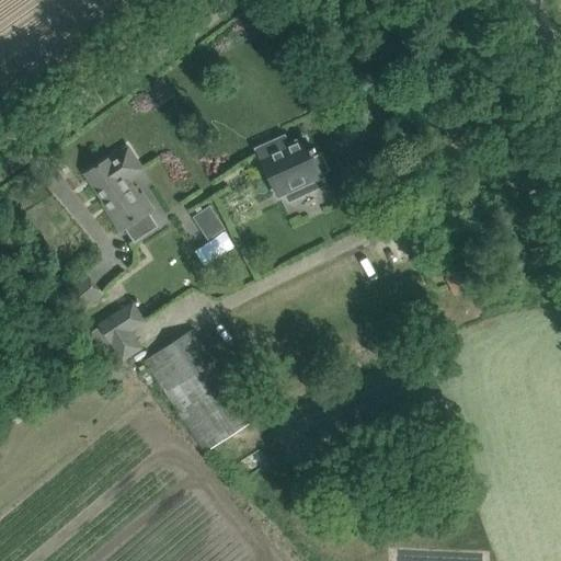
[(258,150),(267,172),(278,195),(322,174),(307,140),(284,150),(279,140),(258,150)]
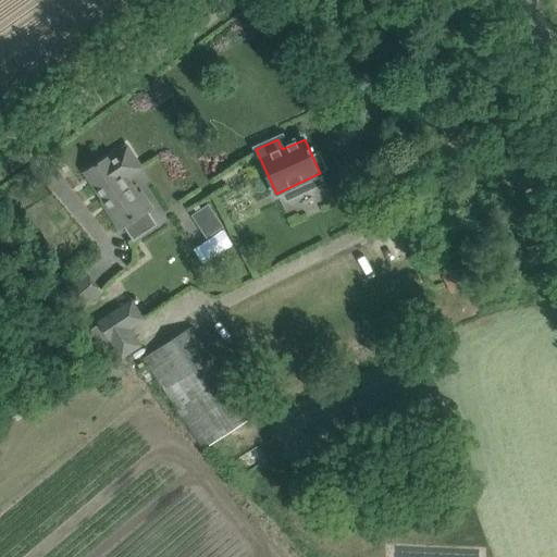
[(86,173),(98,190),(113,213),(114,212),(125,227),(152,209),(141,193),(137,196),(125,178),(140,168),(127,147),(112,158),(110,157),(86,173)]
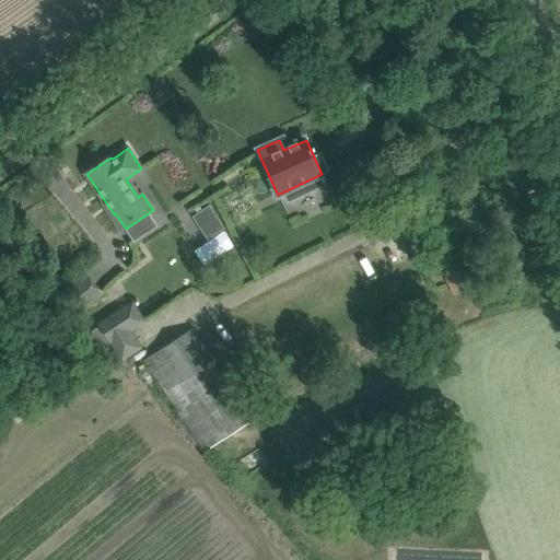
[(398,168),(392,172),(397,185),(405,181),(398,168)]
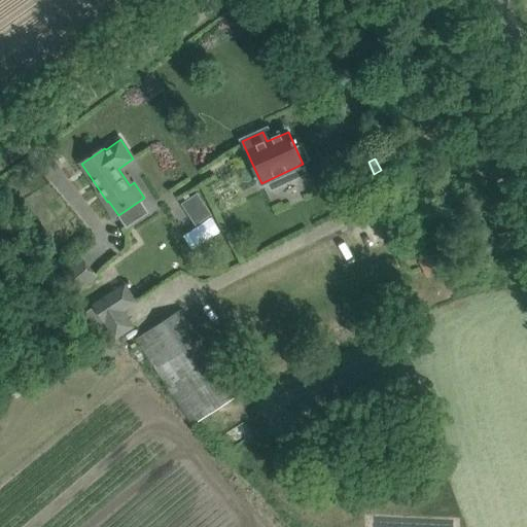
[(412,249),(427,278),(445,269),(429,240),(412,249)]
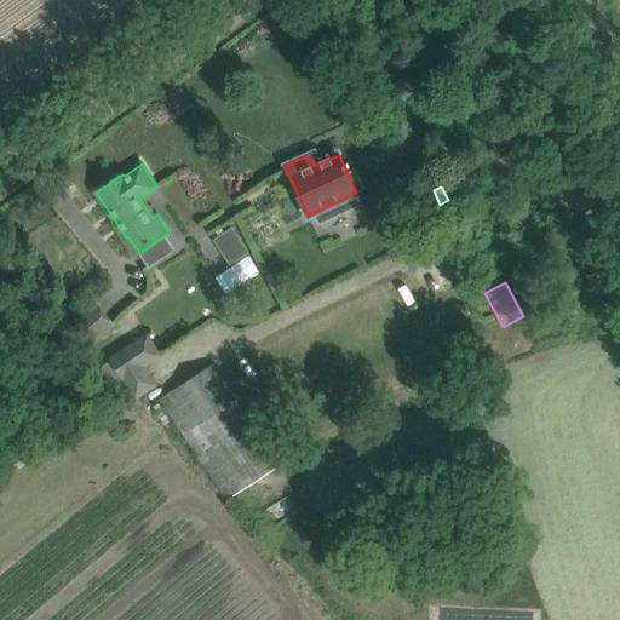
[(67,327),(86,351),(97,343),(116,327),(98,303),(79,319),(67,327)]
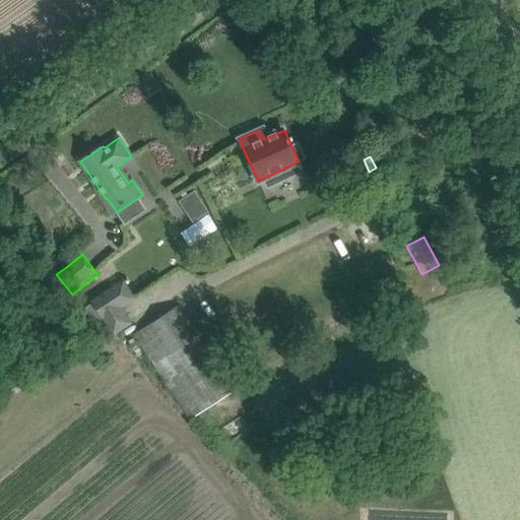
[(124,280),(112,288),(88,304),(112,339),(135,324),(124,307),(136,299),(124,280)]
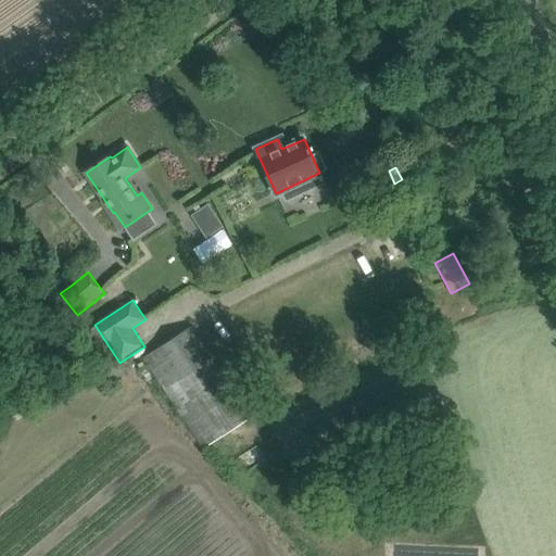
[(190,327),(158,349),(143,358),(203,449),(250,418),(190,327)]
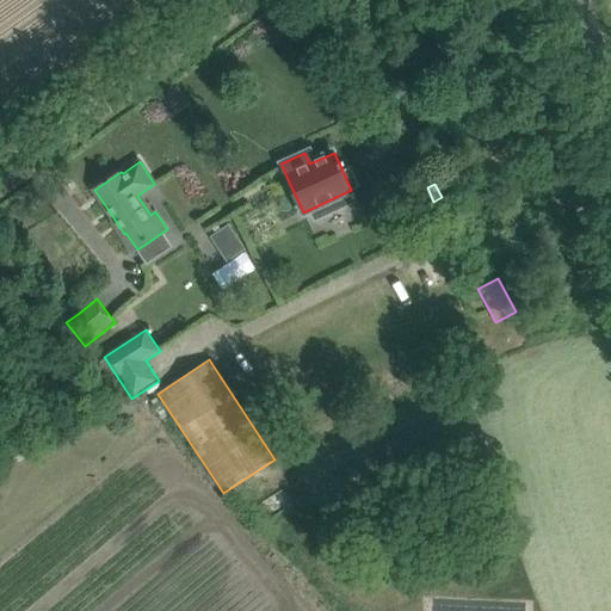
[(160,610),(147,596),(129,610),(160,610)]
